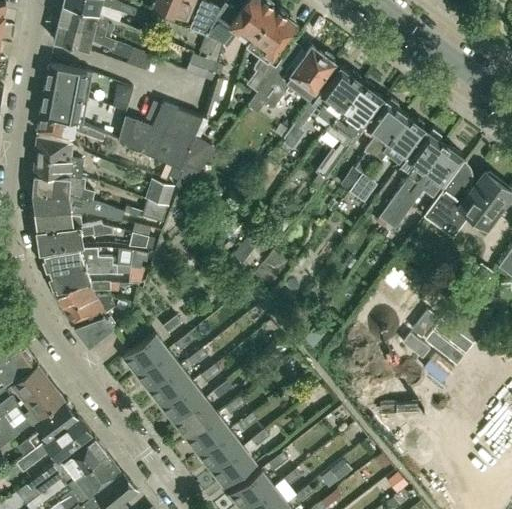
[(114,0),(64,0),(63,4),(98,14),(119,23),(121,12),(133,16),(135,9),(114,0)]
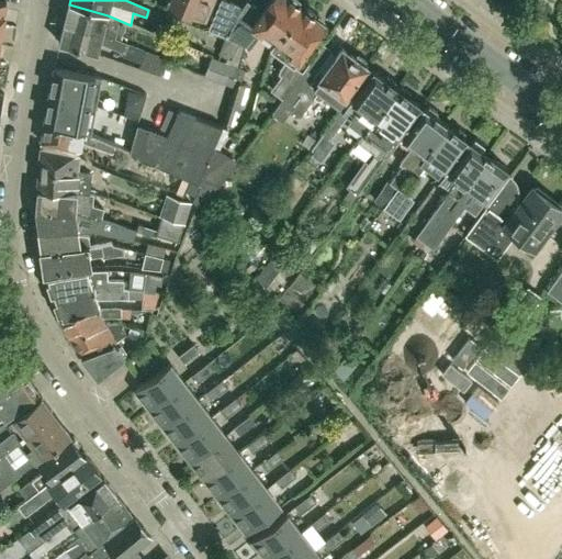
[(202,24),(202,23),(212,0),(172,0),(169,10),(202,24)]
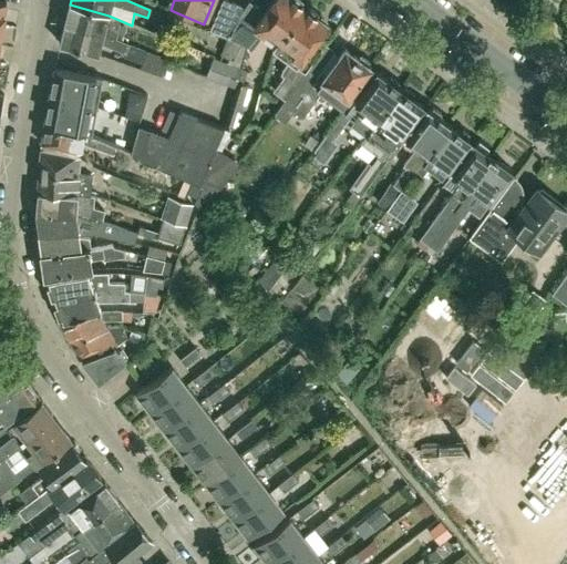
[(280,41),(302,10),(301,9),(301,4),(295,0),(292,0),(290,0),(289,0),(274,0),(253,29),(263,37),(267,31),(280,41)]
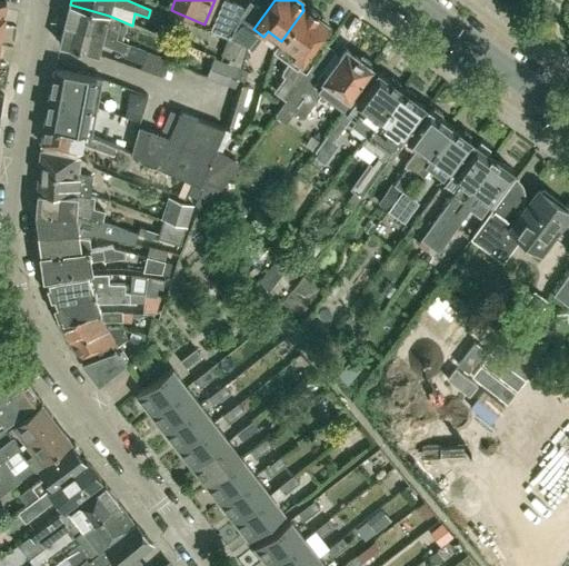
[(229,41),(243,10),(223,2),(210,33),(227,40),(229,41)]
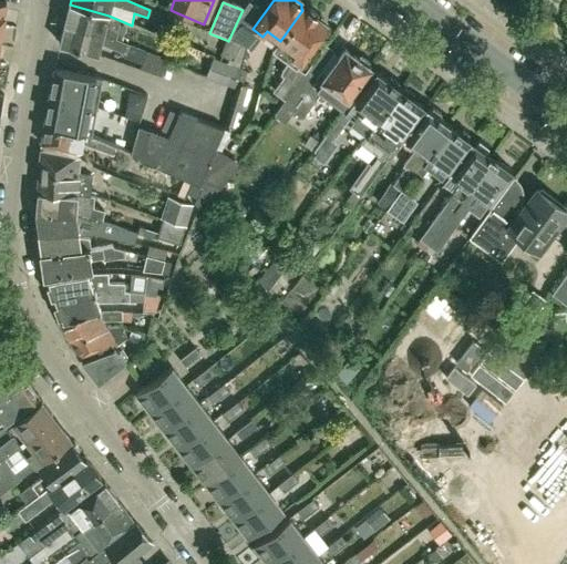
[(64,26),(103,36),(114,41),(119,26),(106,22),(109,16),(70,4),(64,26)]
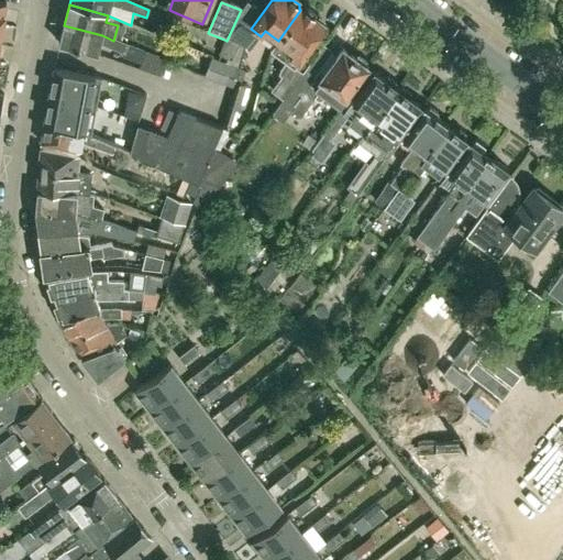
[(293,69),(297,64),(298,64),(324,29),(315,21),(315,15),(308,11),(304,12),(300,10),(278,41),(269,53),(293,69)]
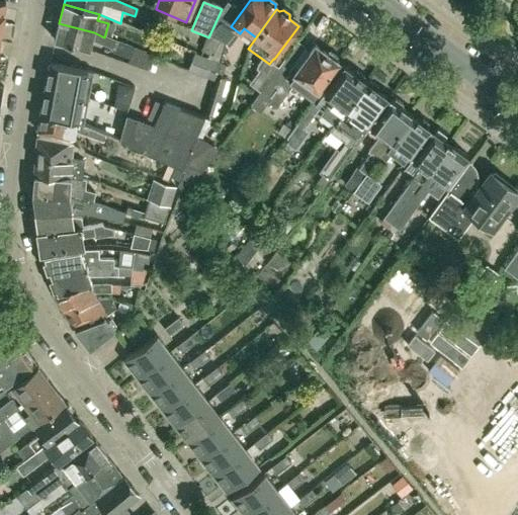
[(94,32),(59,23),(54,41),(89,51),(91,41),(113,51),(112,55),(128,61),(127,65),(148,73),(153,57),(135,50),(117,43),(104,37),(94,32)]
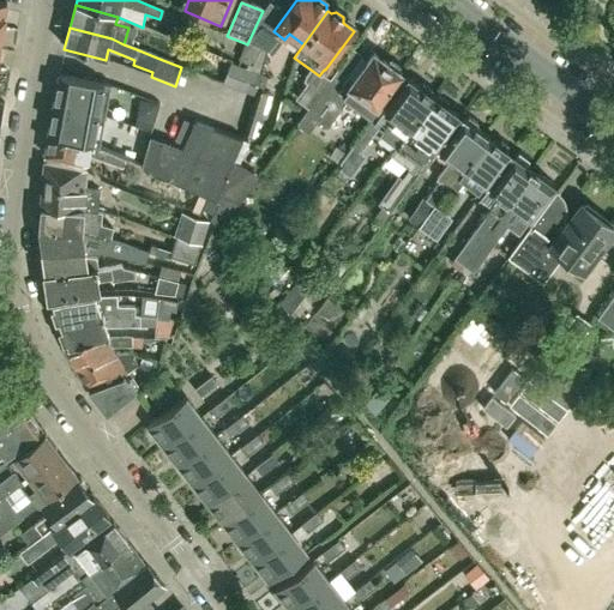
[(251,67),(258,49),(247,44),(245,43),(239,61),(251,67)]
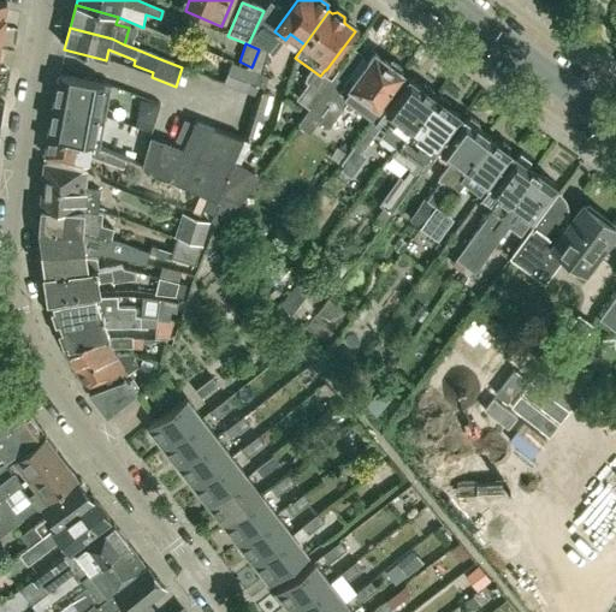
[(330,82),(325,88),(309,111),(297,126),(309,135),(318,123),(327,130),(343,110),(345,112),(351,112),(356,106),(371,117),(401,76),(400,75),(400,71),(392,65),(386,65),(373,55),(347,91),(331,81),(330,82)]
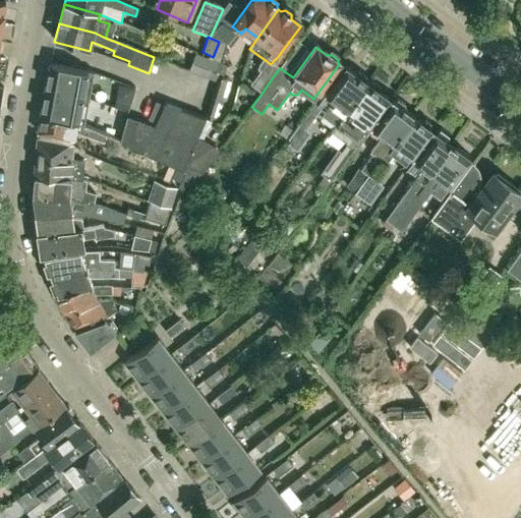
[(215,82),(222,66),(195,55),(188,71),(215,82)]
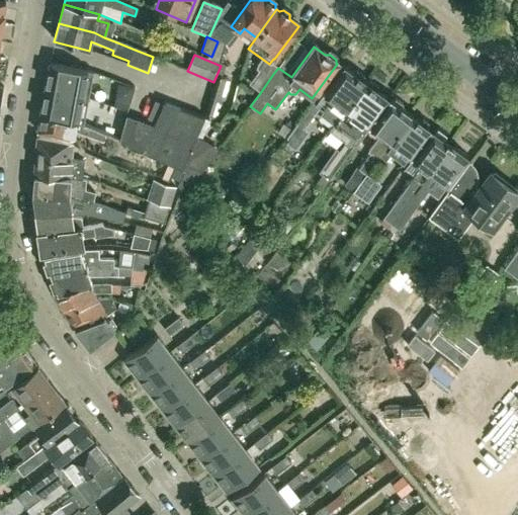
[(45,90),(88,98),(93,74),(50,65),(45,90)]
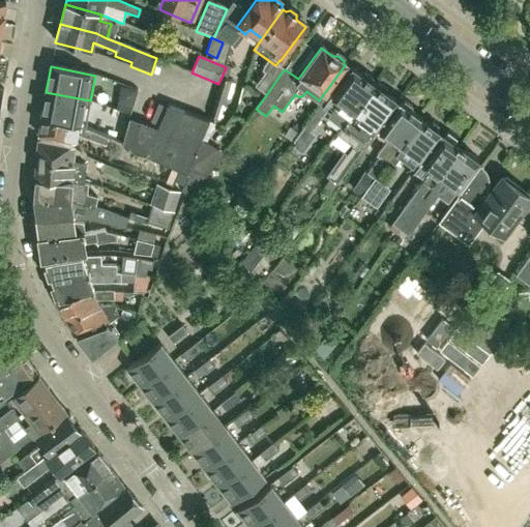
[(280,76),(269,68),(255,87),(266,95),(280,76)]
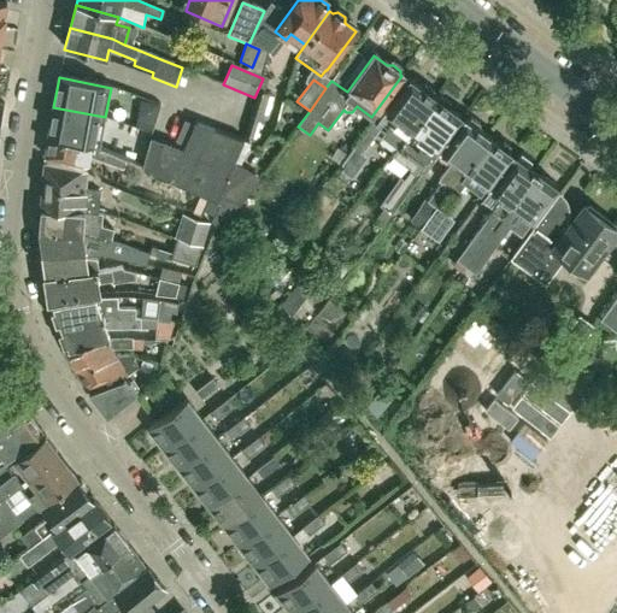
[(388,128),(404,140),(434,99),(432,96),(434,94),(423,87),(421,89),(409,80),(383,113),(380,111),(360,137),(352,151),(360,157),(380,129),(386,133),(388,128)]
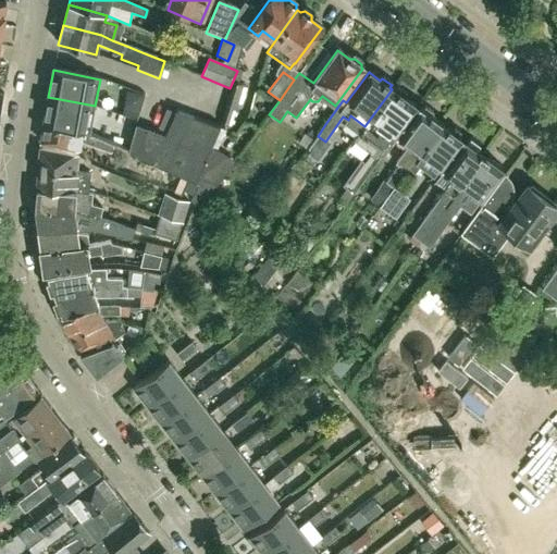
[(234,83),(221,125),(230,127),(243,86),(234,83)]
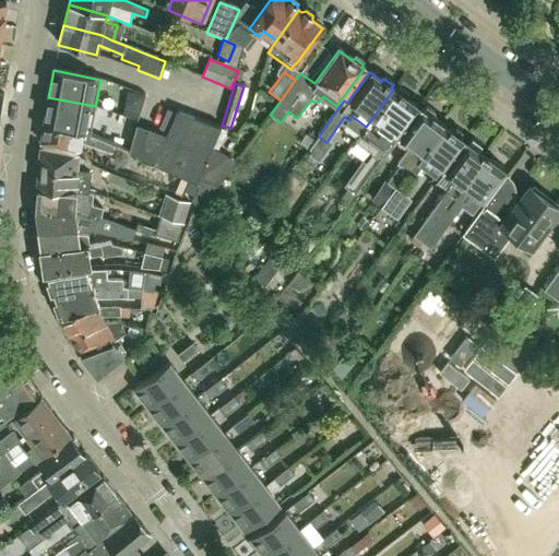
[(396,92),(393,90),(366,127),(356,141),(373,154),(367,162),(375,168),(381,160),(377,156),(387,142),(389,143),(416,106),(405,98),(407,96),(397,90),(396,92)]
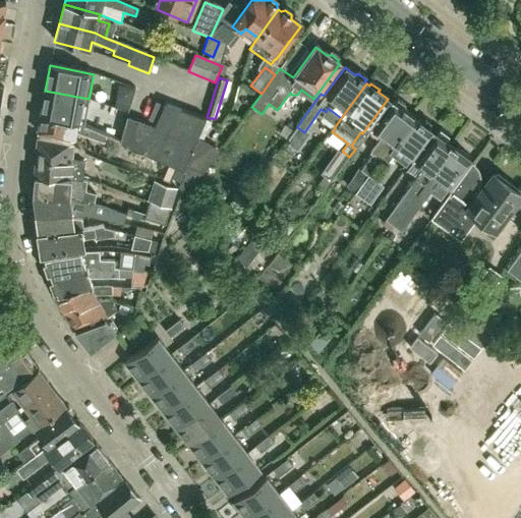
[(125,88),(124,109),(135,110),(136,89),(125,88)]
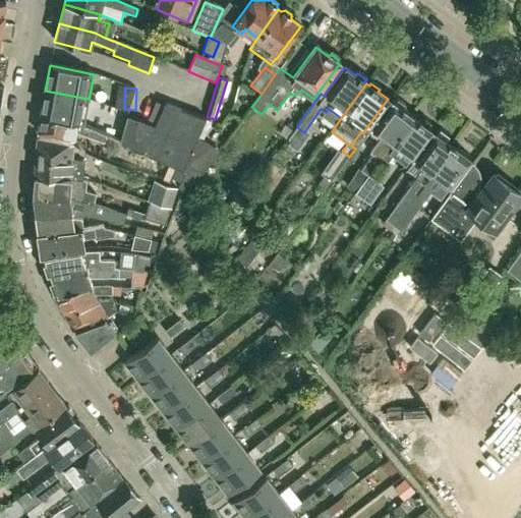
[(89,99),(45,91),(41,116),(76,124),(83,126),(89,99)]
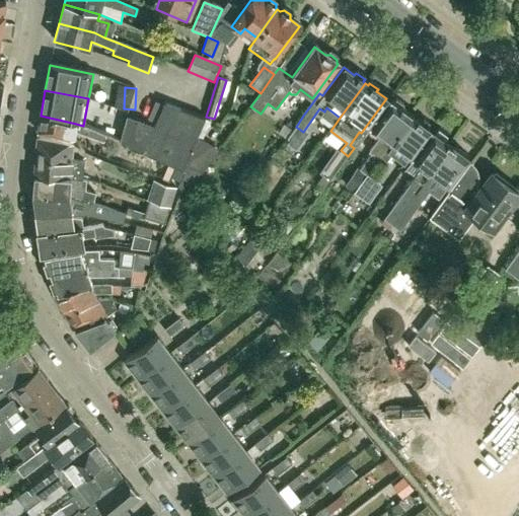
[(377,160),(410,116),(400,108),(401,104),(395,100),(392,103),(390,101),(369,129),(380,137),(368,154),(370,156),(359,171),(366,176),(377,160)]
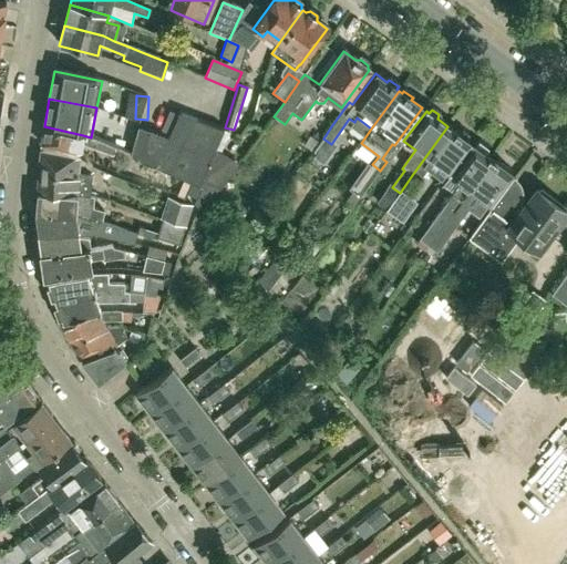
[(198,187),(224,131),(178,114),(167,140),(138,129),(131,154),(141,159),(138,161),(198,187)]
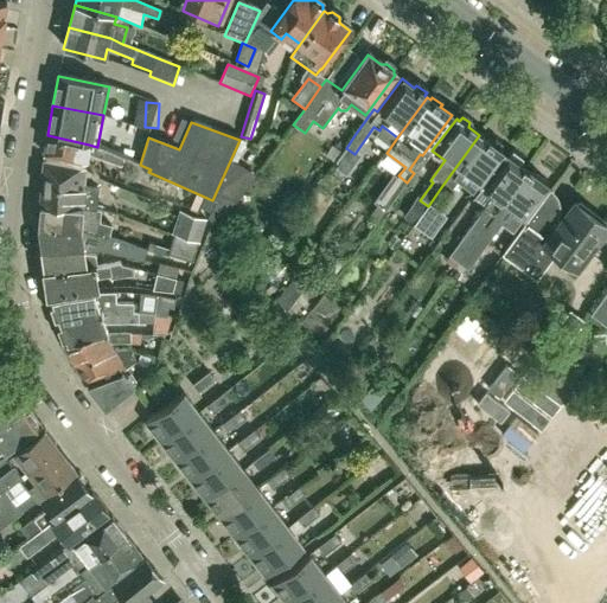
[(85,167),(88,155),(120,167),(123,158),(97,147),(89,145),(48,135),(44,156),(85,167)]
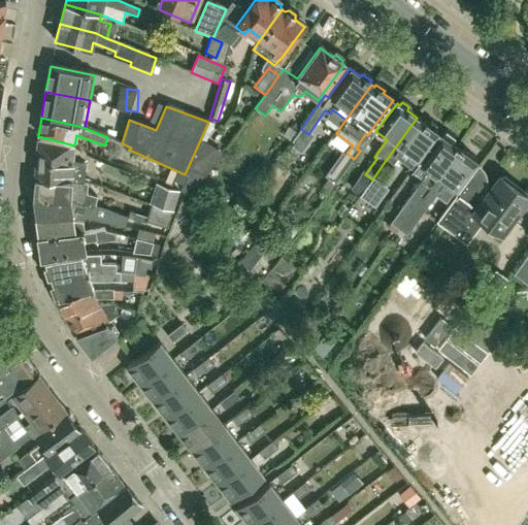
[(410,167),(416,160),(436,132),(434,130),(436,126),(429,122),(426,124),(417,118),(384,163),(391,167),(398,158),(410,167)]
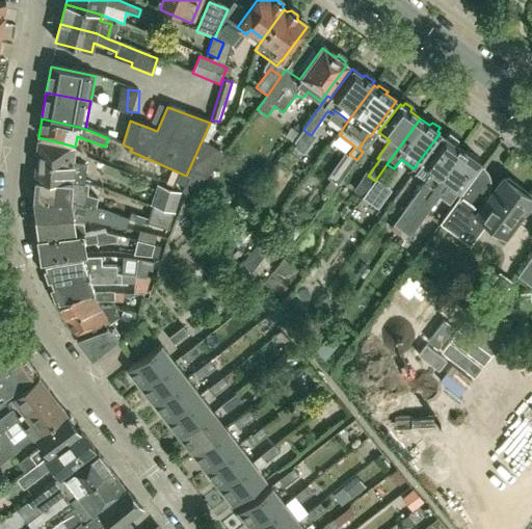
[(425,182),(402,213),(410,218),(462,149),(455,144),(458,140),(449,134),(446,138),(444,136),(415,175),(425,182)]
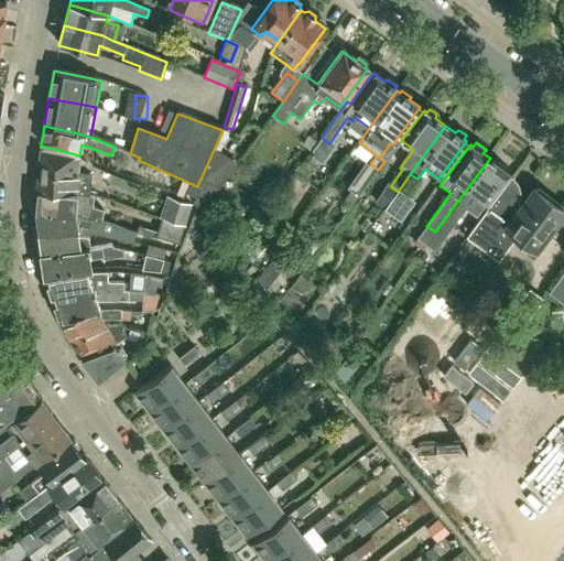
[(79,159),(40,151),(39,172),(78,176),(79,159)]
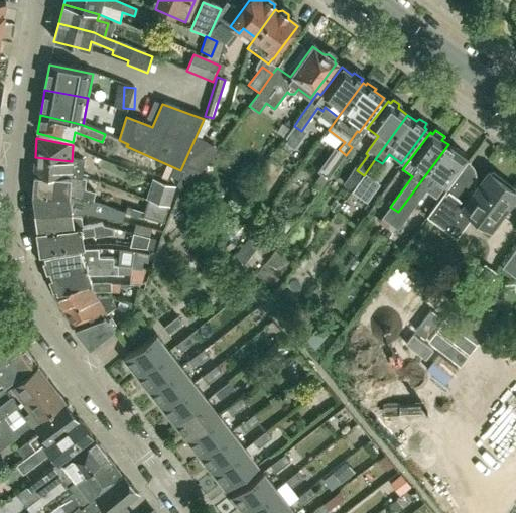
[(398,212),(389,224),(397,230),(425,191),(433,198),(442,184),(444,185),(466,157),(448,144),(398,212)]
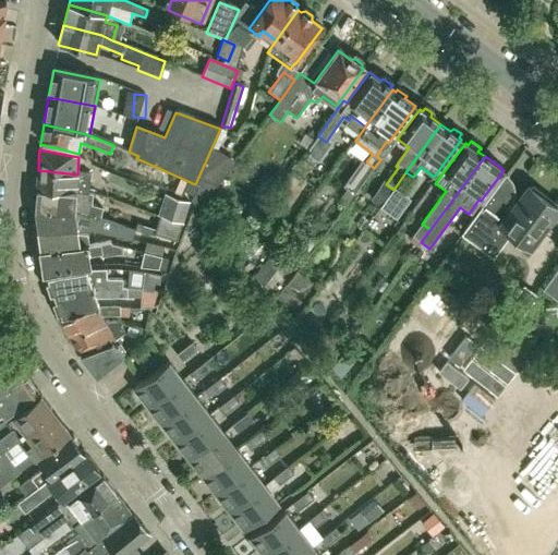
[(38,170),(36,191),(76,194),(76,193),(88,194),(91,176),(77,175),(38,170)]
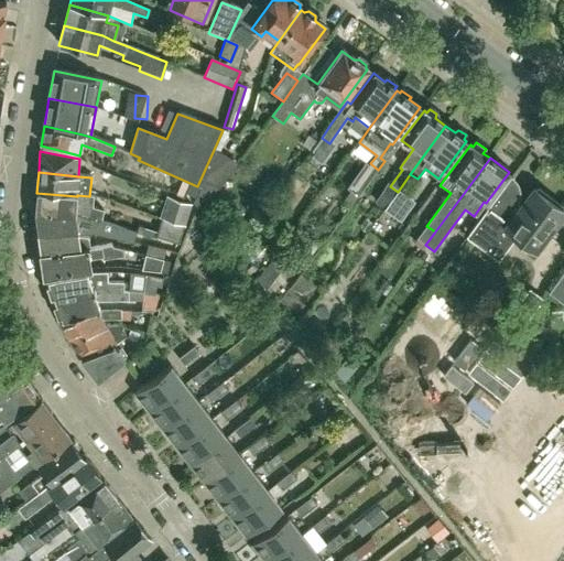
[(466,238),(498,262),(517,237),(534,249),(534,250),(535,250),(563,212),(534,191),(516,216),(510,213),(513,208),(516,205),(517,201),(516,200),(514,201),(511,198),(517,192),(514,187),(512,184),(510,181),(511,179),(510,179),(466,238)]
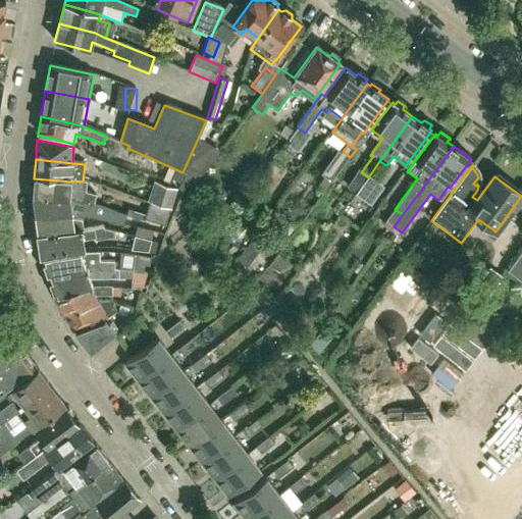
[(203,174),(192,167),(176,190),(187,197),(203,174)]
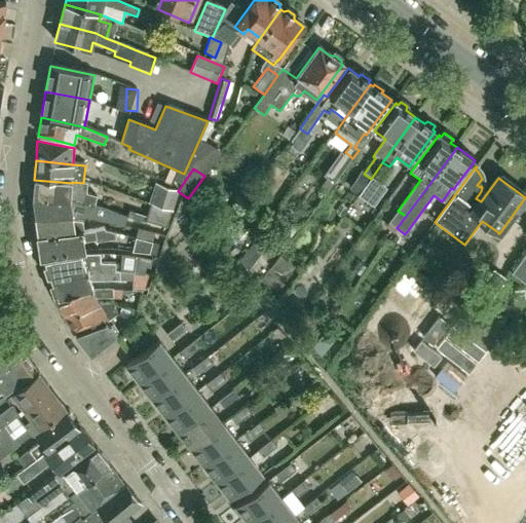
[(85,194),(86,187),(86,184),(83,183),(72,182),(72,183),(34,180),(32,199),(32,200),(71,199),(94,207),(96,196),(85,194)]
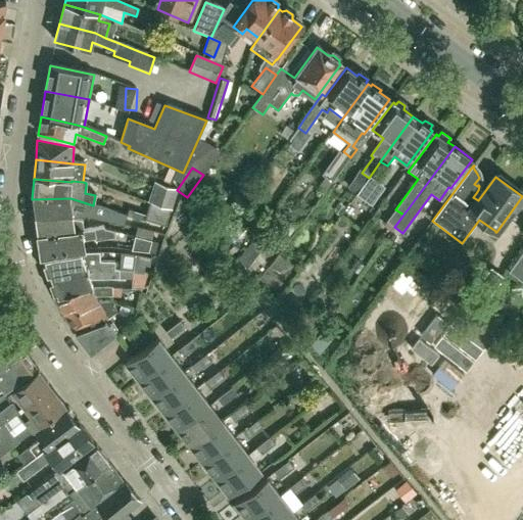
[(149,204),(149,205),(170,211),(172,213),(178,191),(153,184),(147,204),(149,204)]
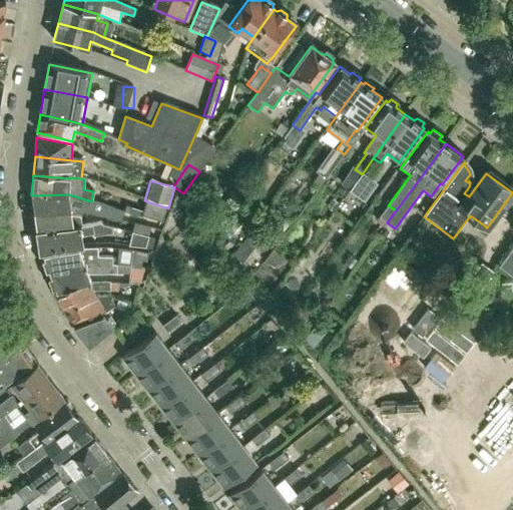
[(31,195),(34,213),(71,211),(71,212),(80,214),(85,213),(101,217),(101,216),(113,219),(115,209),(106,206),(91,201),(69,194),(31,195)]
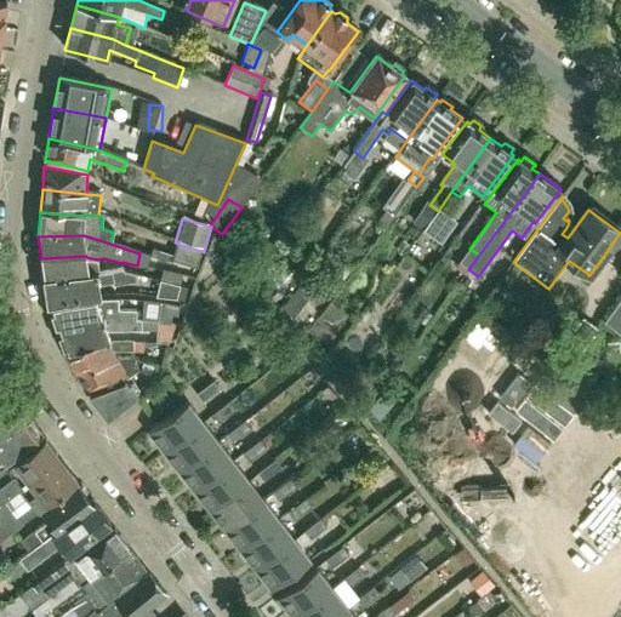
[(197,269),(201,251),(177,244),(171,262),(197,269)]
